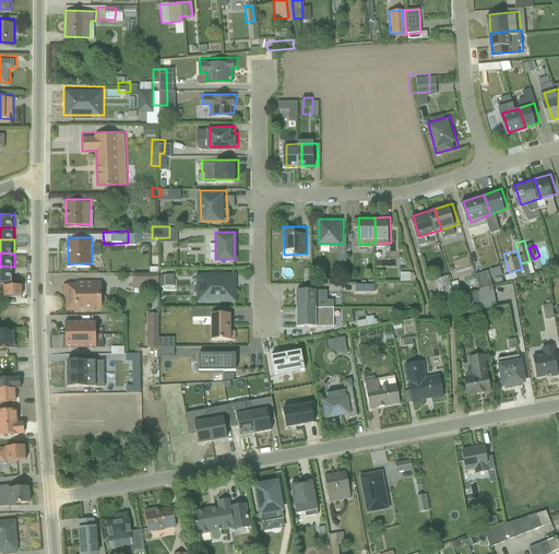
[(492,263),(468,268),(472,287),(461,290),(462,298),(476,296),(477,299),(487,298),(483,275),(495,273),(492,263)]
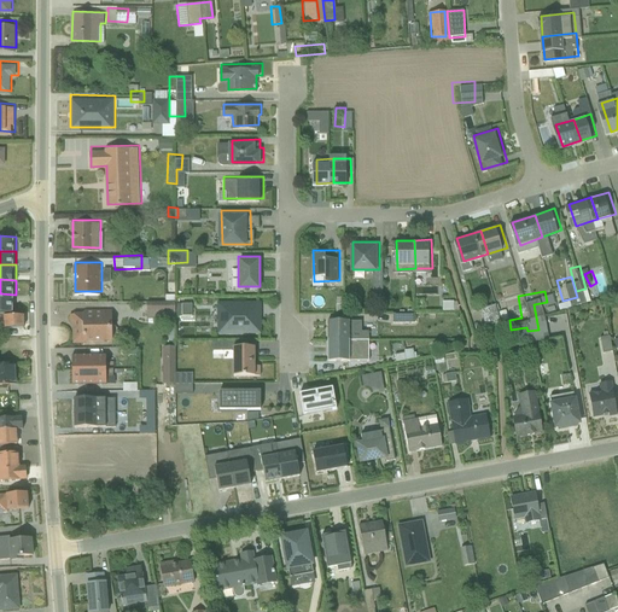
[(0,309),(16,310),(16,295),(0,293),(0,309)]
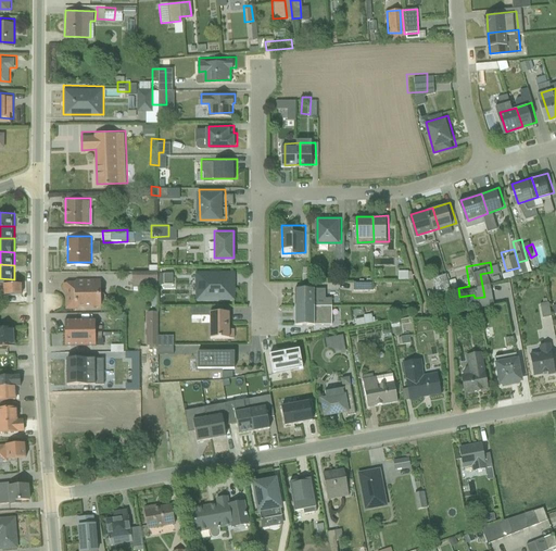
[(134,267),(125,270),(127,277),(136,275),(134,267)]
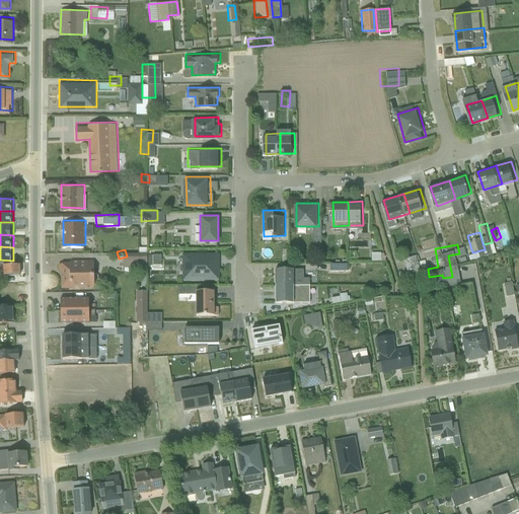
[(141,251),(141,261),(154,261),(154,250),(141,251)]
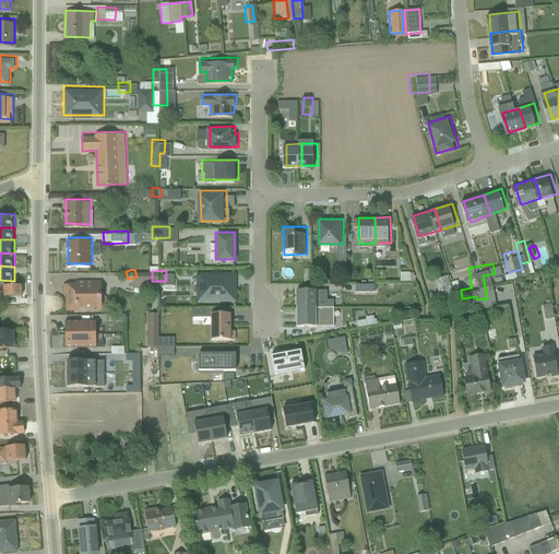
[(198,299),(237,299),(237,271),(198,271),(198,299)]
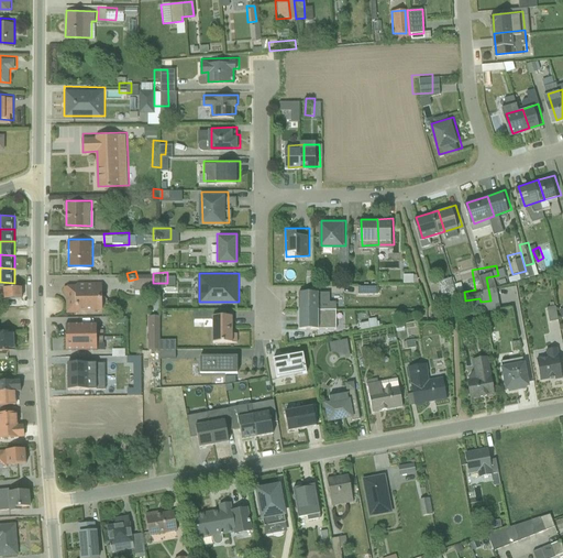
[(444,274),(431,276),(434,293),(448,291),(444,274)]
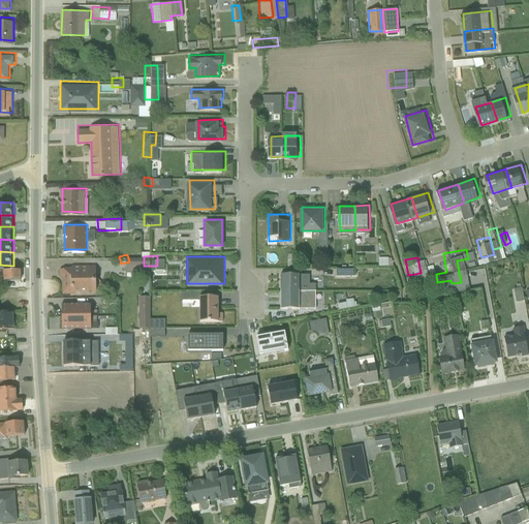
[(63,290),(98,288),(97,263),(62,265),(63,290)]
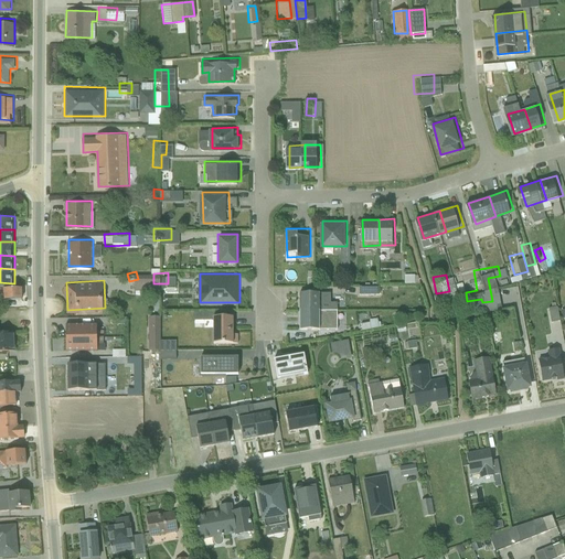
[(6,296),(25,296),(25,286),(6,286),(6,296)]
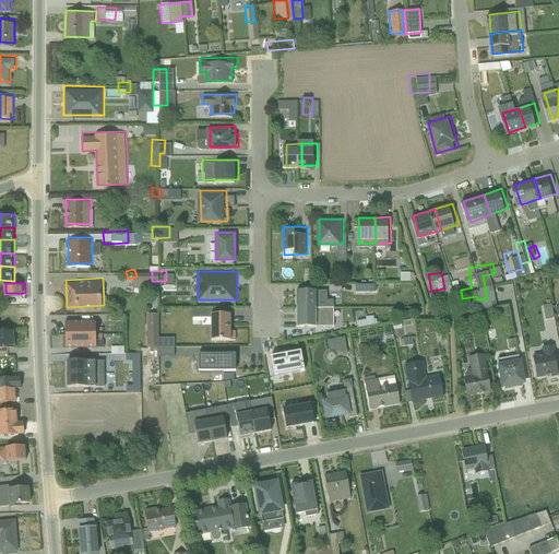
[(299,287),(299,305),(335,305),(335,287),(299,287)]
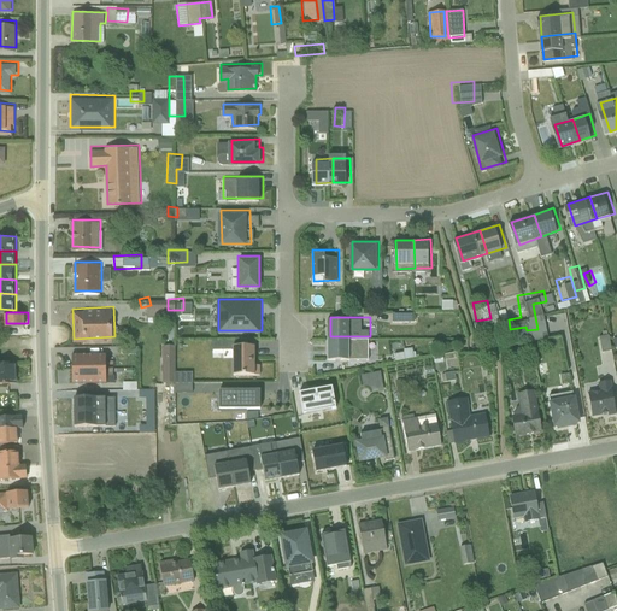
[(591,333),(593,346),(616,341),(613,328),(591,333)]
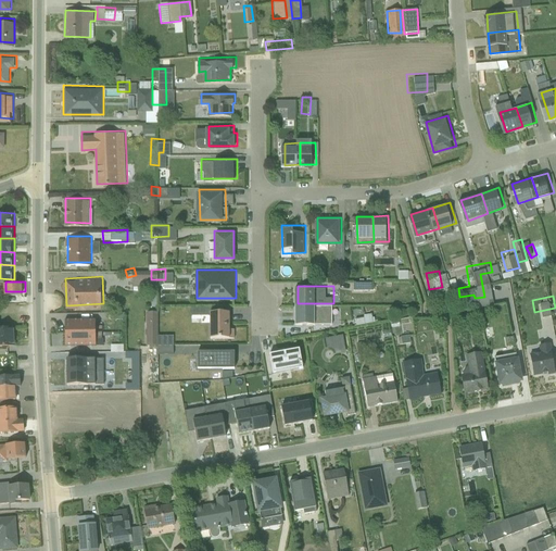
[(298,321),(332,321),(333,303),(298,303),(298,321)]
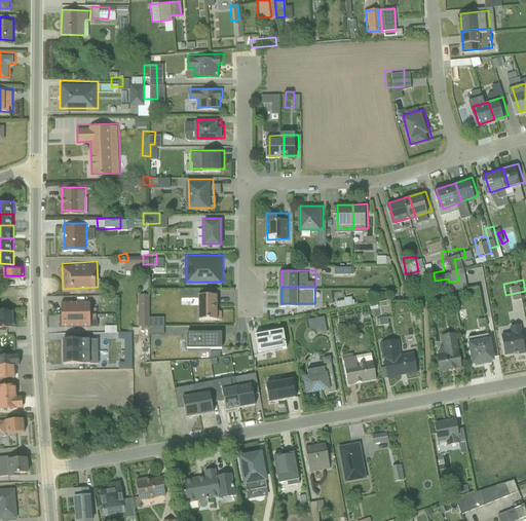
[(345,293),(337,293),(338,301),(346,301),(345,293)]
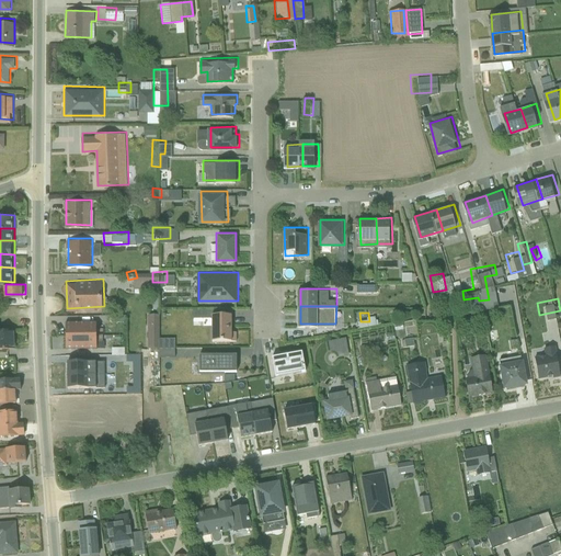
[(230,314),(212,314),(212,340),(237,339),(237,330),(231,330),(230,314)]
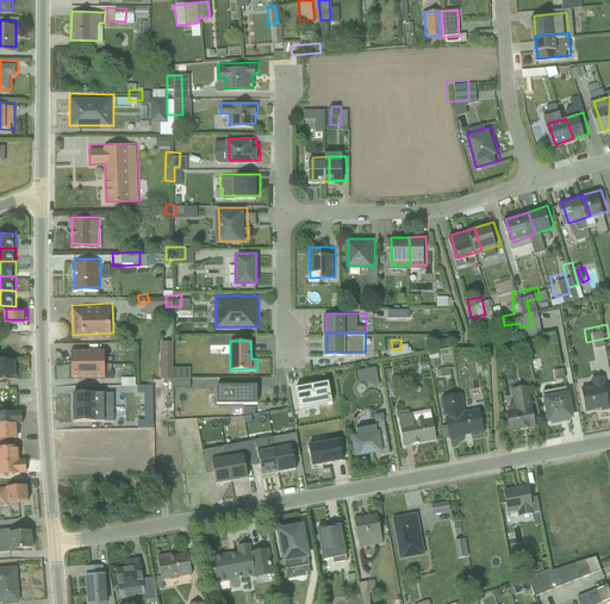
[(134,359),(145,357),(144,346),(132,347),(134,359)]
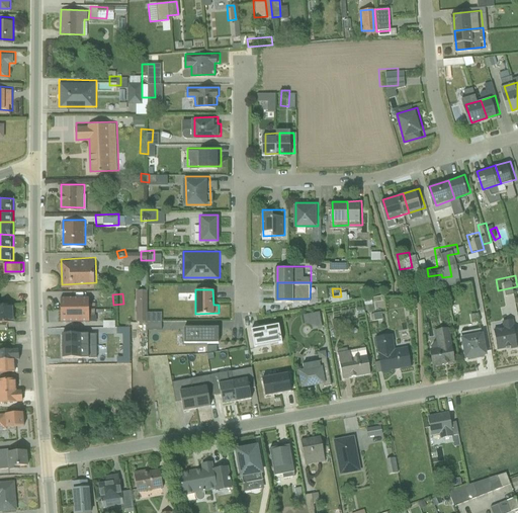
[(60,295),(60,308),(89,308),(89,295),(60,295)]
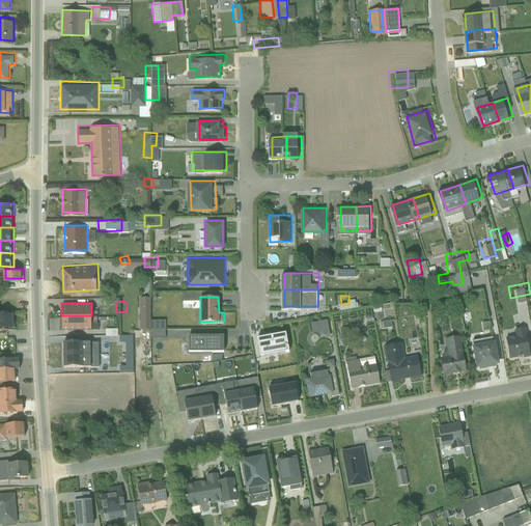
[(0,328),(16,327),(16,309),(0,309),(0,328)]
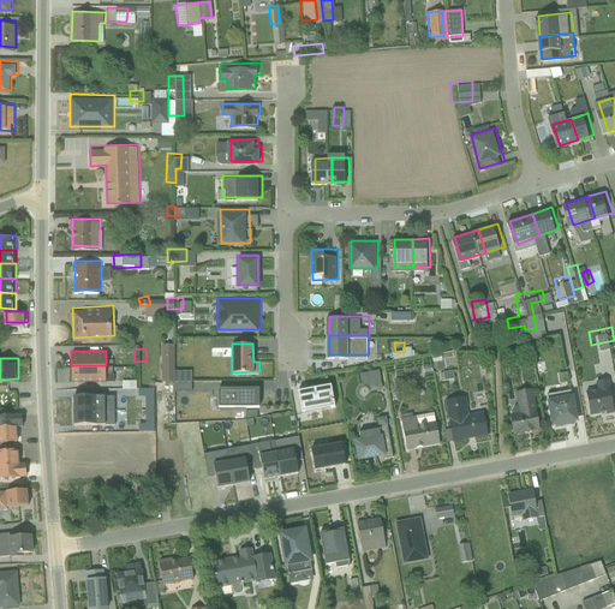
[(106,365),(71,365),(71,380),(106,380),(106,365)]
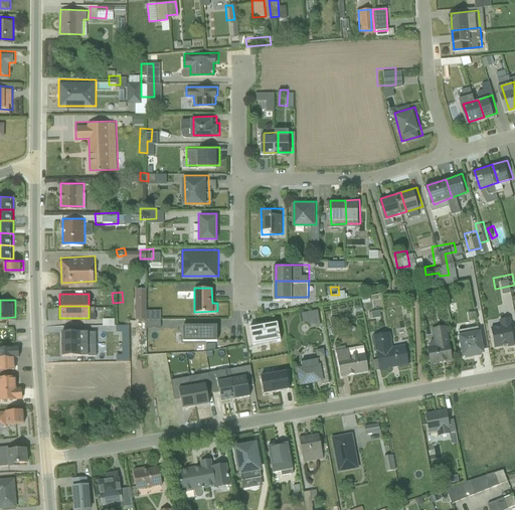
[(297,322),(314,320),(312,306),(295,308),(297,322)]
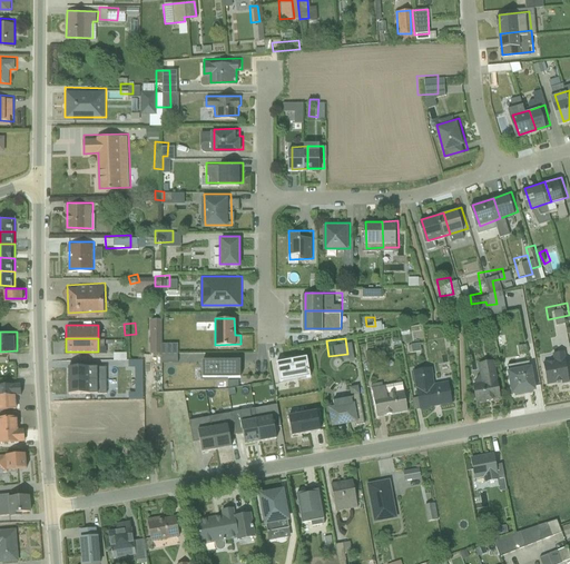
[(510,339),(511,349),(527,348),(526,338),(510,339)]
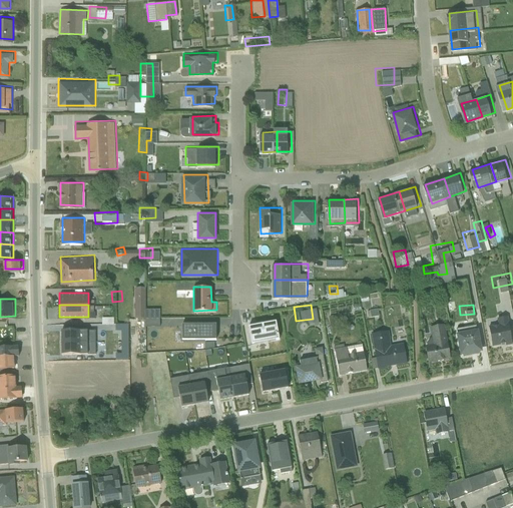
[(494,345),(512,342),(512,332),(509,313),(498,316),(499,321),(490,323),(494,345)]
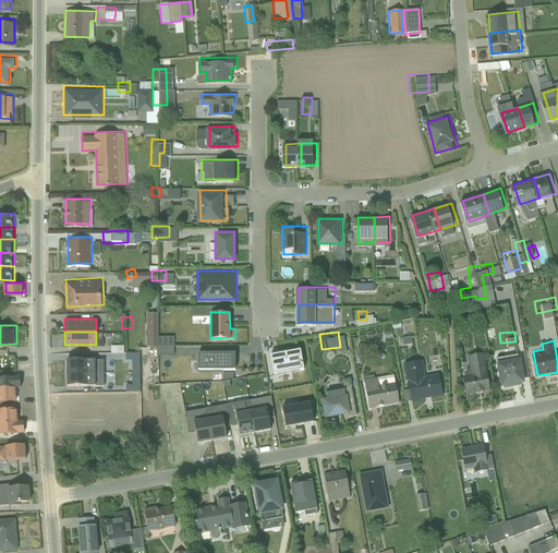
[(166,343),(152,343),(152,352),(166,351),(166,343)]
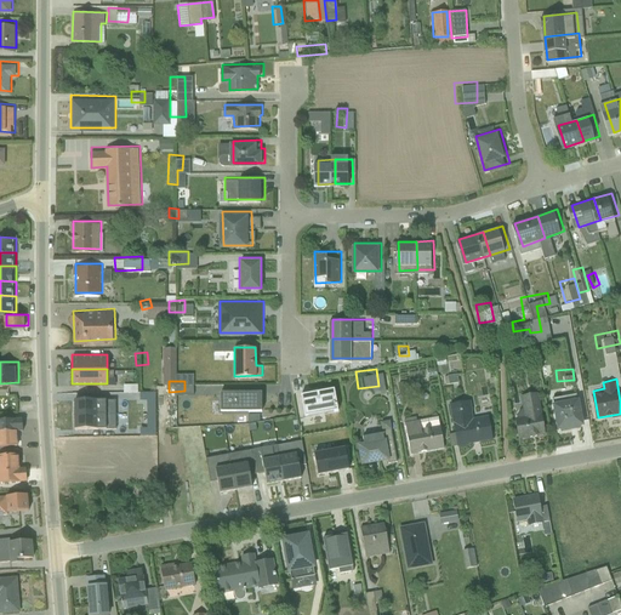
[(332,387),(300,393),(305,414),(336,408),(332,387)]
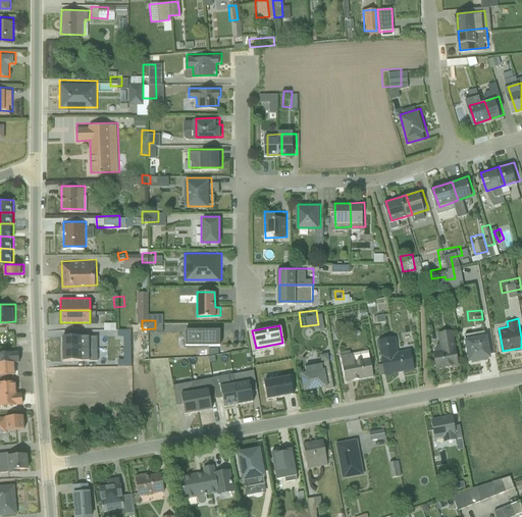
[(219,328),(185,328),(185,344),(219,345),(219,328)]
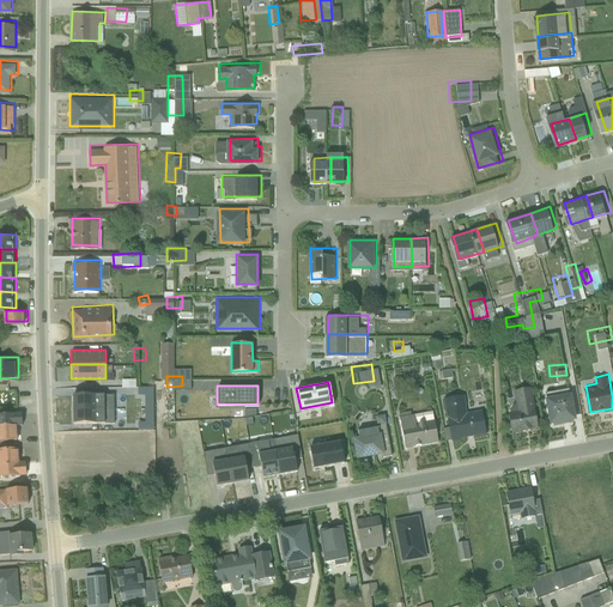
[(513,430),(542,425),(540,408),(536,408),(532,386),(516,388),(517,400),(514,401),(511,405),(509,410),(513,430)]
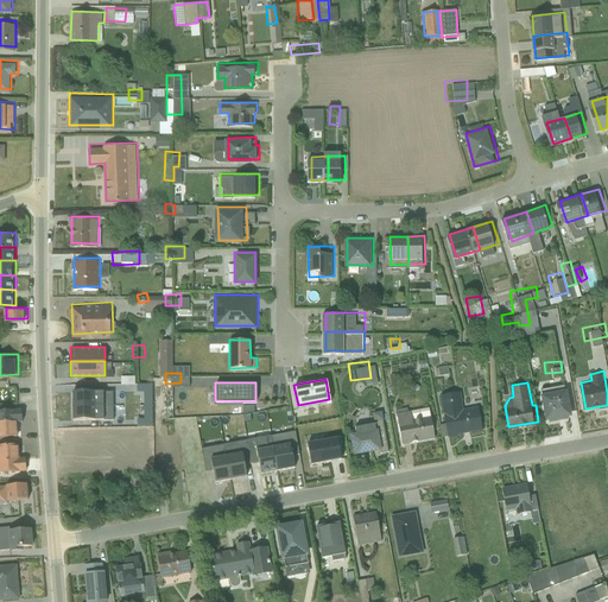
[(449,432),(486,426),(481,404),(466,407),(462,387),(442,391),(449,432)]
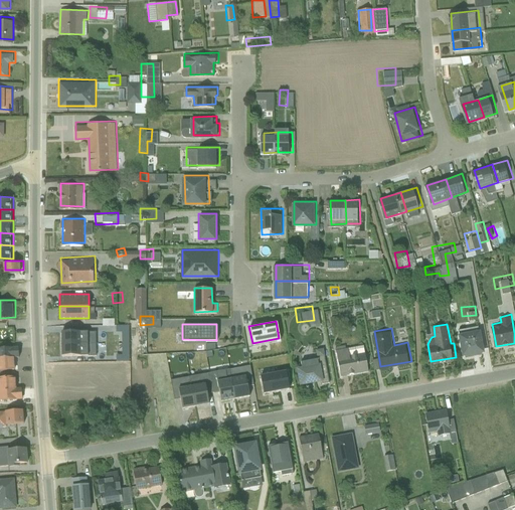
[(466,354),(487,350),(483,328),(461,332),(466,354)]
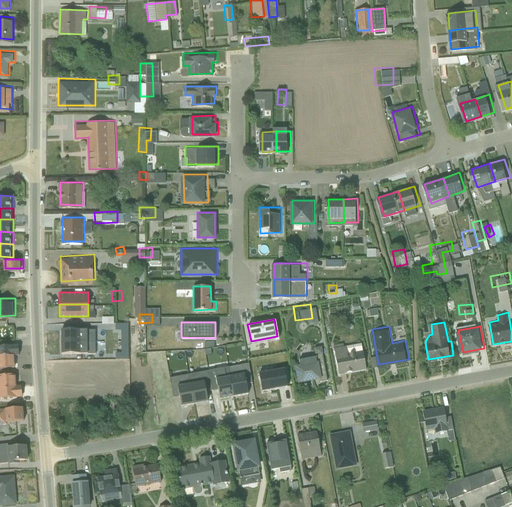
[(94,327),(60,328),(61,340),(94,339),(94,327)]
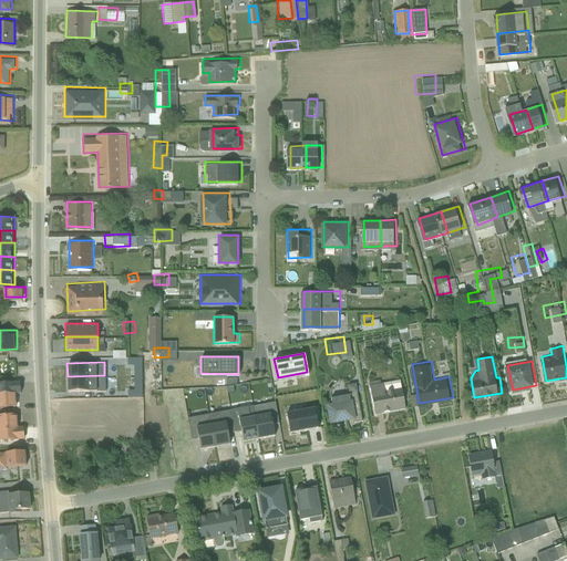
[(104,375),(68,376),(68,390),(104,388),(104,375)]
